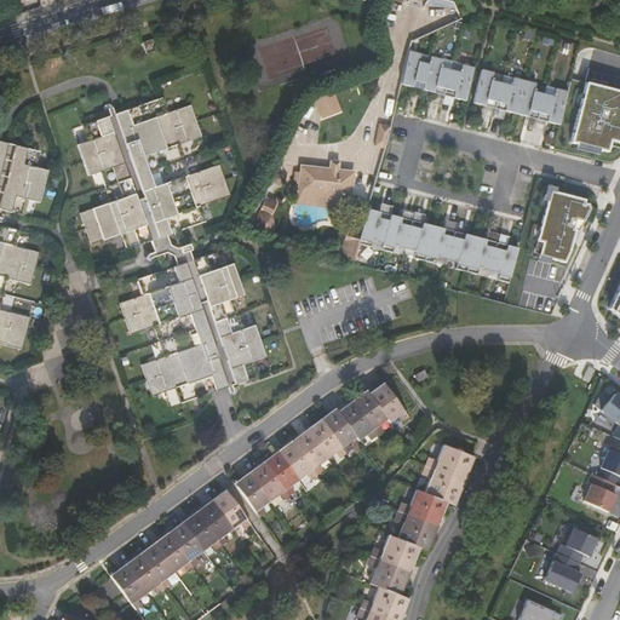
[(457,6),(447,0),(440,0),(438,3),(458,26),(464,23),(457,6)]
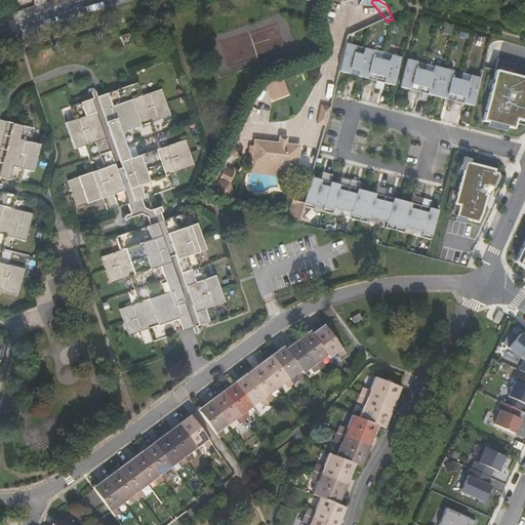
[(122,46),(131,43),(128,34),(120,36),(122,46)]
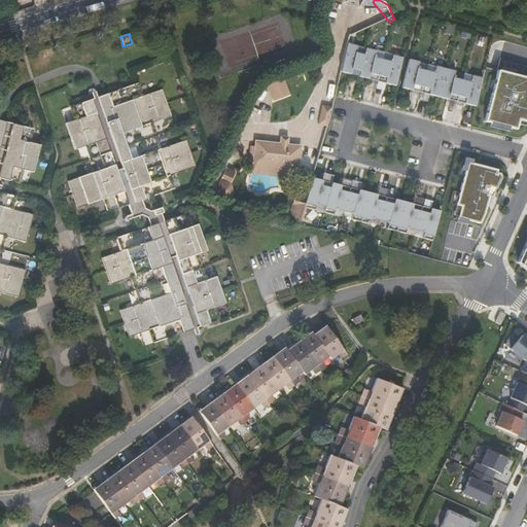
[(357,46),(348,43),(341,72),(350,74),(351,69),(360,71),(364,56),(355,54),(357,46)]
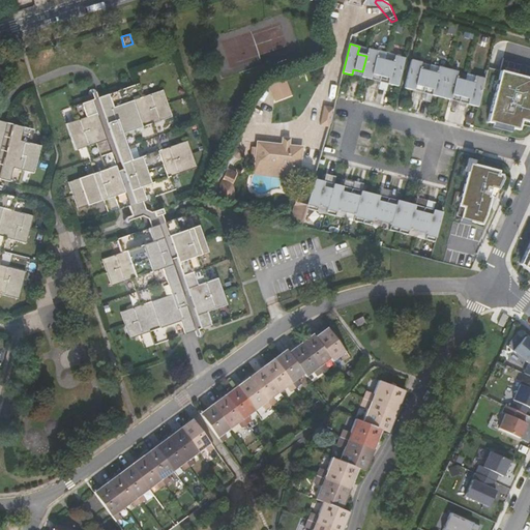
[(357,54),(366,56),(367,49),(359,47),(357,54)]
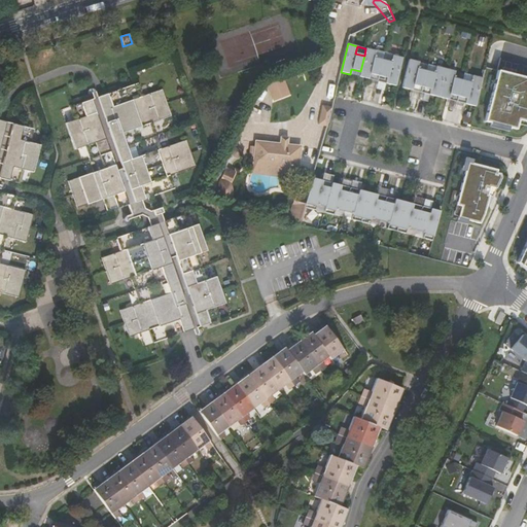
[(364,56),(360,71),(358,76),(367,78),(370,73),(378,75),(382,60),(374,58),(376,51),(376,50),(365,48),(364,56)]
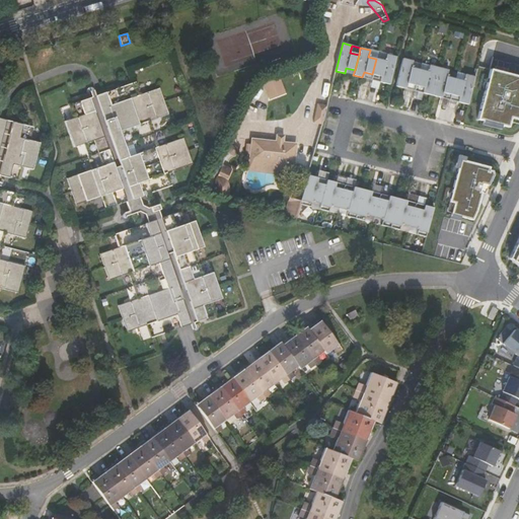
[(368,57),(376,59),(378,53),(370,51),(368,57)]
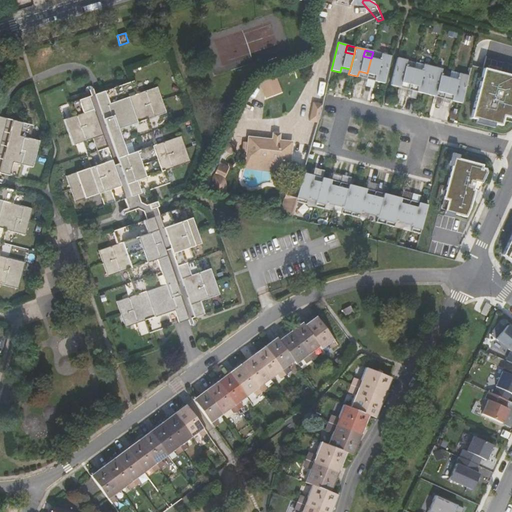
[(371,58),(380,60),(381,54),(373,52),(371,58)]
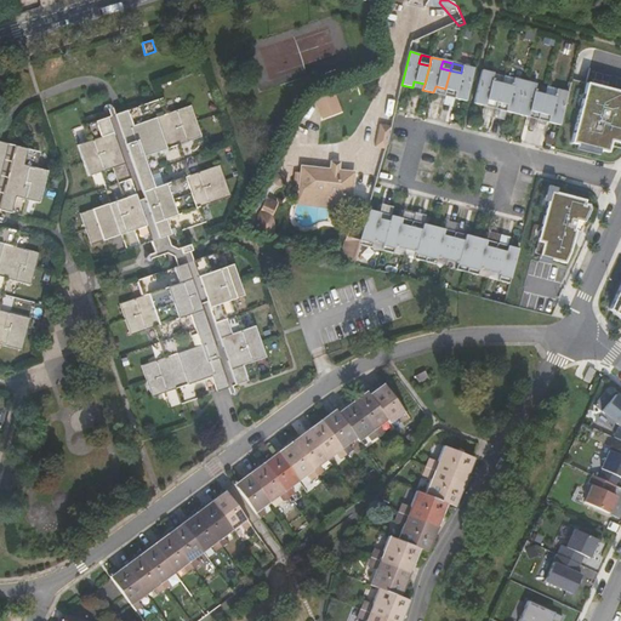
[(450,70),(445,89),(456,92),(455,98),(466,101),(474,68),(462,64),(462,66),(461,73),(450,70)]
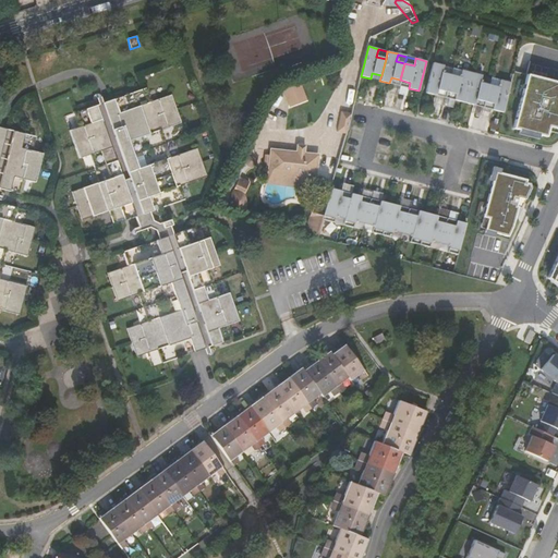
[(444,65),(433,62),(425,93),(436,95),(437,89),(446,92),(450,75),(441,73),(444,65)]
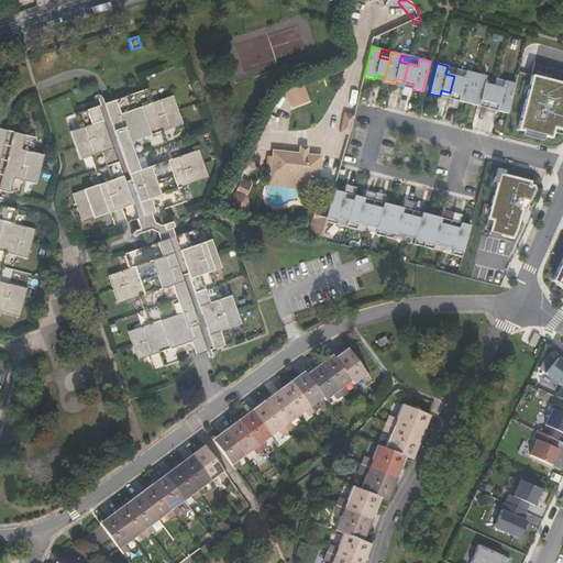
[(445,74),(454,76),(456,69),(448,66),(445,74)]
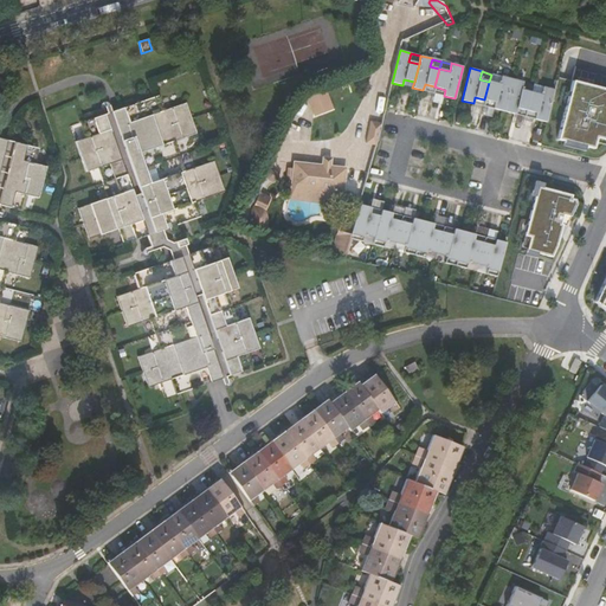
[(491,75),(489,82),(500,84),(501,77),(491,75)]
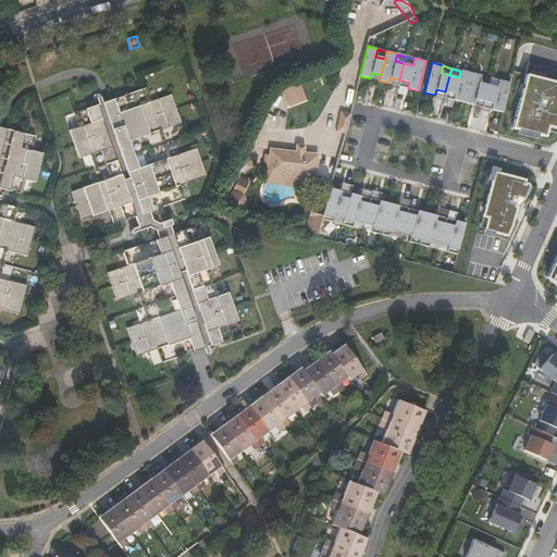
[(449,75),(445,91),(455,94),(454,100),(453,100),(463,102),(471,73),(460,70),(460,71),(459,77),(449,75)]
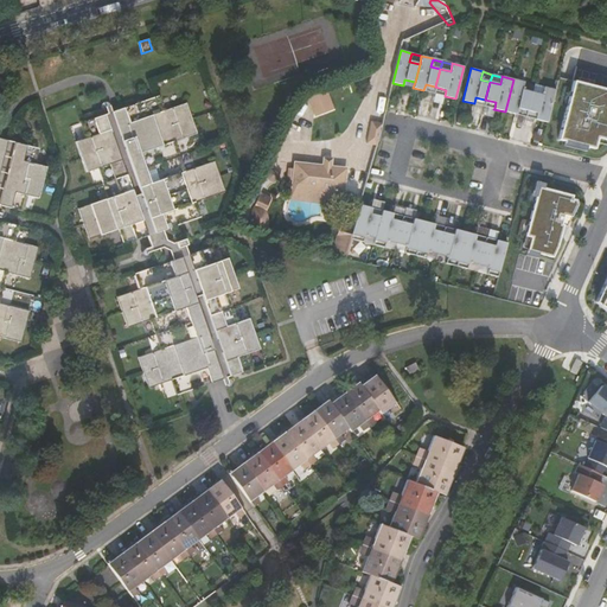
[(524,82),(513,80),(505,112),(517,115),(518,108),(528,110),(532,93),(523,90),(524,82)]
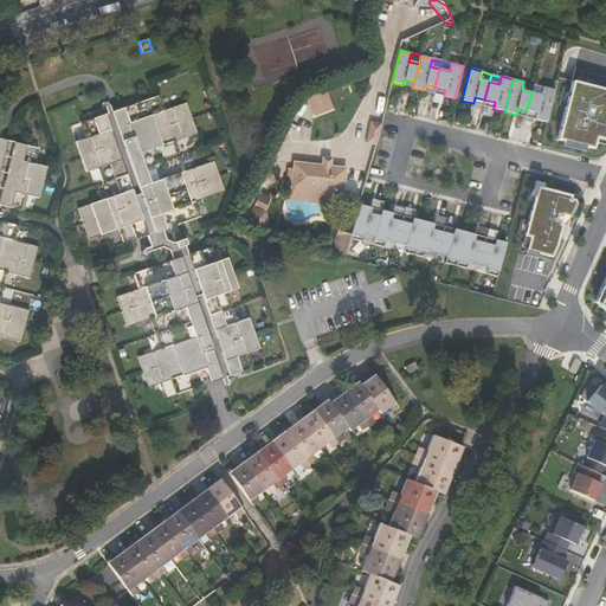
[(605,89),(572,81),(558,140),(593,149),(595,139),(604,140),(605,133),(605,89)]
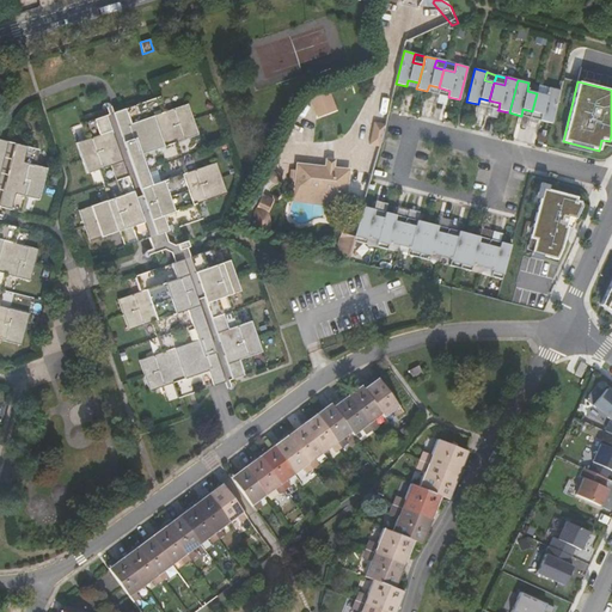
[(538,86),(528,83),(527,91),(537,93),(538,86)]
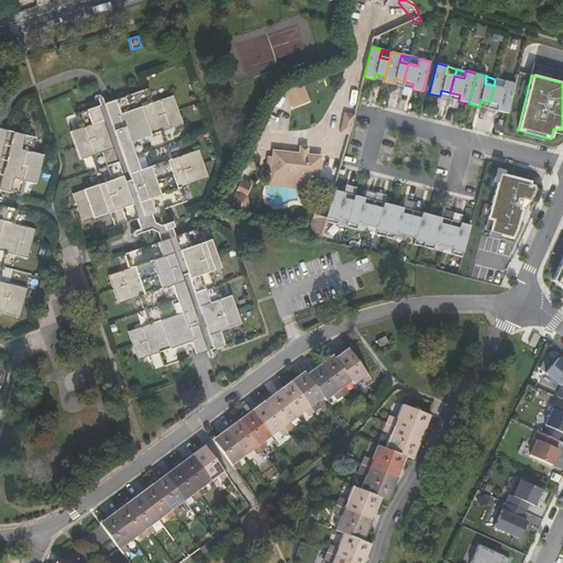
[(495,79),(494,86),(503,88),(505,81),(495,79)]
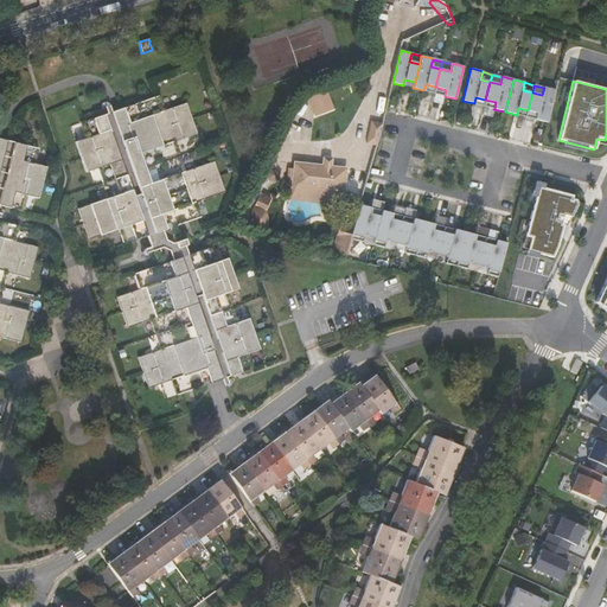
[(542,95),(532,93),(528,110),(537,113),(536,120),(547,122),(555,90),(544,87),(544,88),(542,95)]
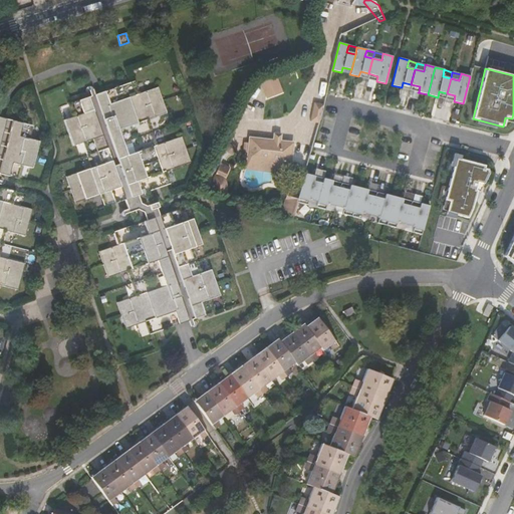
[(268,97),(284,92),(279,76),(263,82),(268,97)]
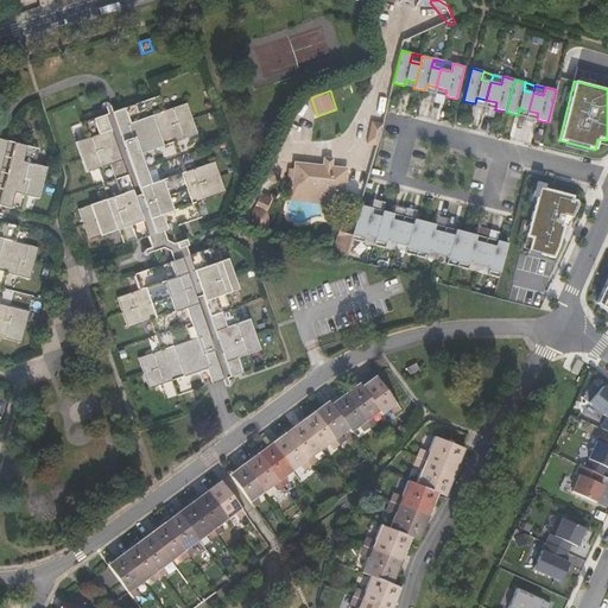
[(187,102),(163,111),(158,96),(81,122),(86,138),(75,141),(86,171),(96,169),(107,198),(78,208),(88,240),(119,229),(124,244),(150,235),(176,226),(201,217),(196,202),(225,192),(214,162),(184,171),(175,141),(197,134),(187,102)]
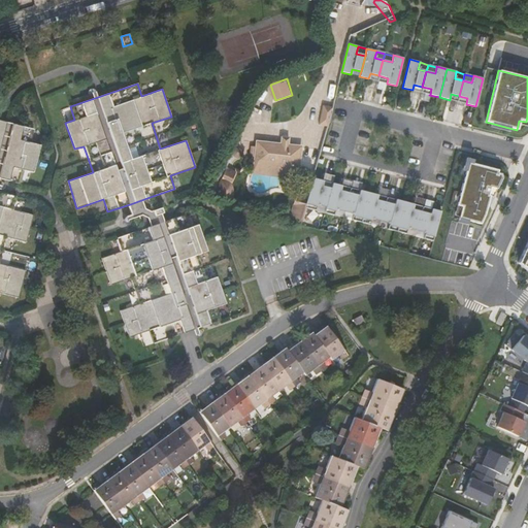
[(28,143),(31,130),(0,122),(0,180),(18,185),(22,171),(31,173),(38,146),(28,143)]
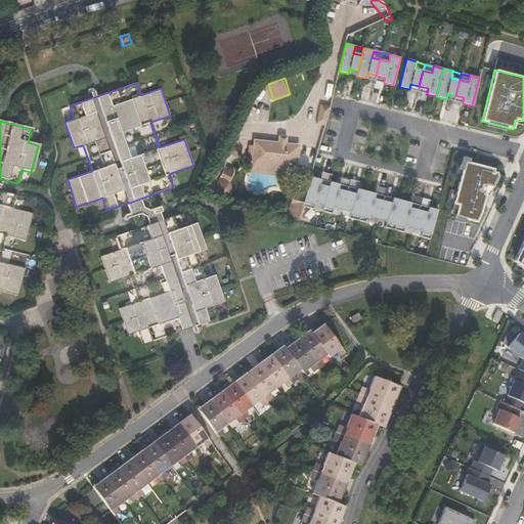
[(279,134),(278,141),(255,138),(253,159),(276,162),(275,172),(294,174),(295,165),(296,165),(299,144),(286,142),(287,135),(279,134)]
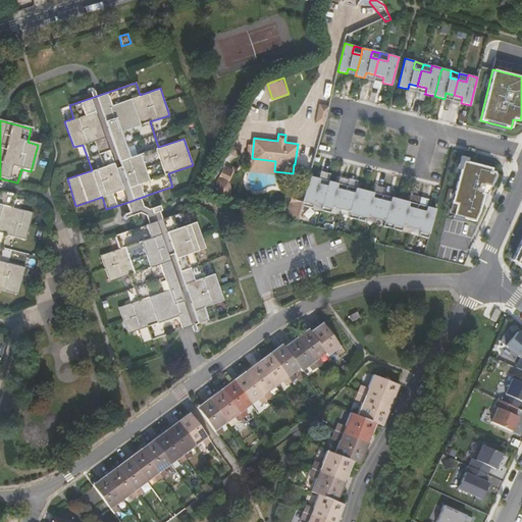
[(492,168),(463,160),(452,203),(457,204),(454,216),(475,221),(480,211),(481,206),(482,205),(497,175),(496,172),(491,170),(492,168)]
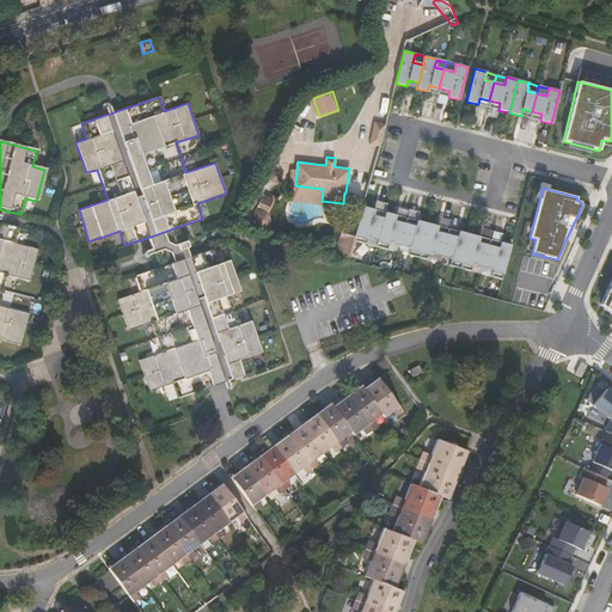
[(267,214),(274,200),(261,194),(255,208),(267,214)]
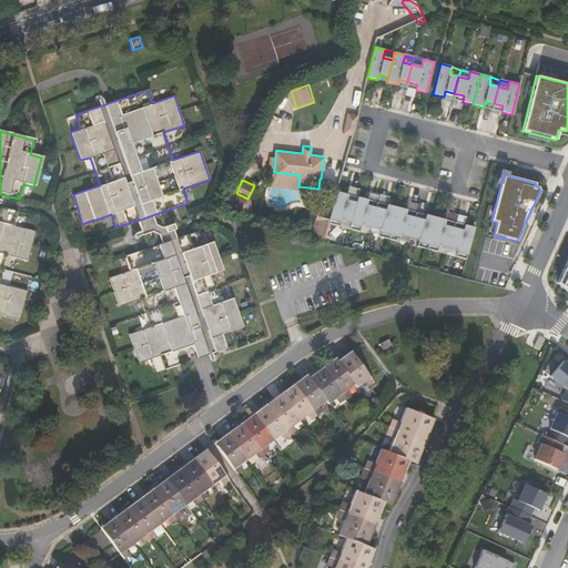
[(342,193),(335,191),(330,213),(327,223),(338,226),(338,225),(340,220),(350,222),(355,202),(345,200),(346,194),(345,194),(342,193)]
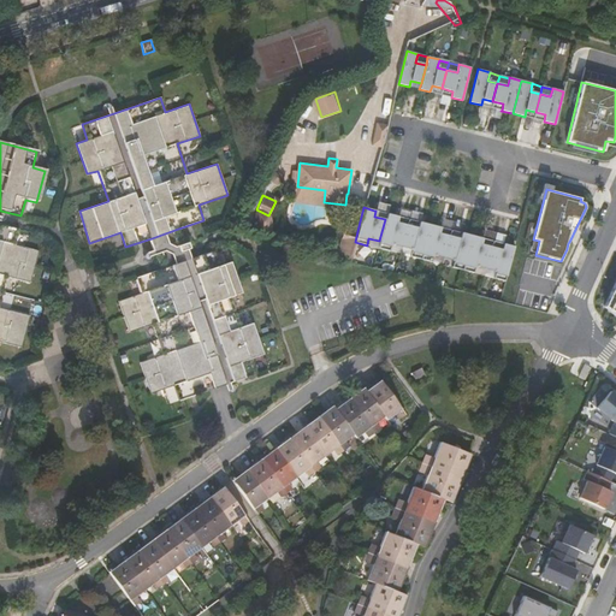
[(386,213),(385,219),(379,241),(378,248),(377,248),(389,250),(390,244),(401,247),(406,225),(396,221),(397,217),(396,215),(392,215),(386,213)]
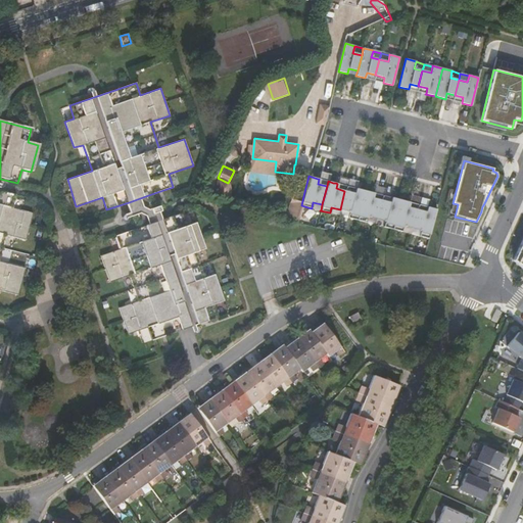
[(344,191),(340,209),(348,211),(347,217),(347,218),(357,220),(365,191),(359,189),(355,188),(354,188),(353,193),(344,191)]
